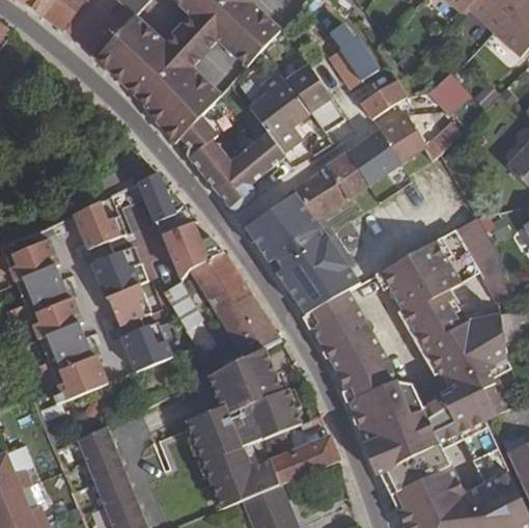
[(19,0),(40,15),(61,28),(82,0),(19,0)]
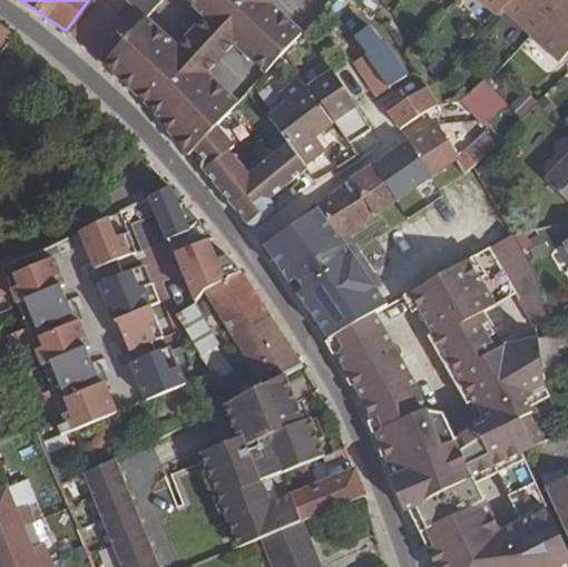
[(264,70),(281,51),(300,31),(268,1),(270,0),(187,0),(204,15),(176,45),(143,15),(125,35),(101,60),(146,105),(170,135),(177,136),(222,88),(204,71),(233,42),(264,70)]
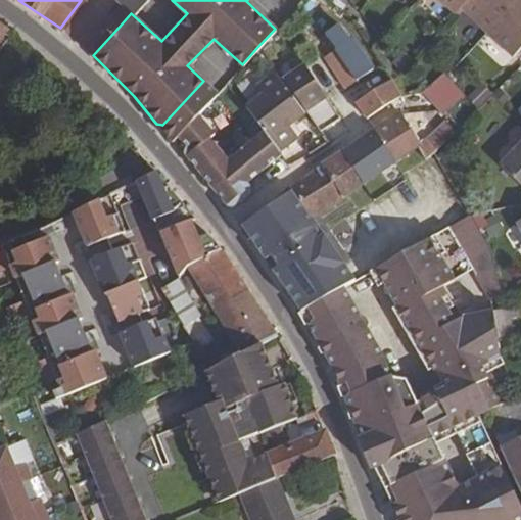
[(115,0),(120,4),(103,21),(114,32),(131,13),(143,0),(115,0)]
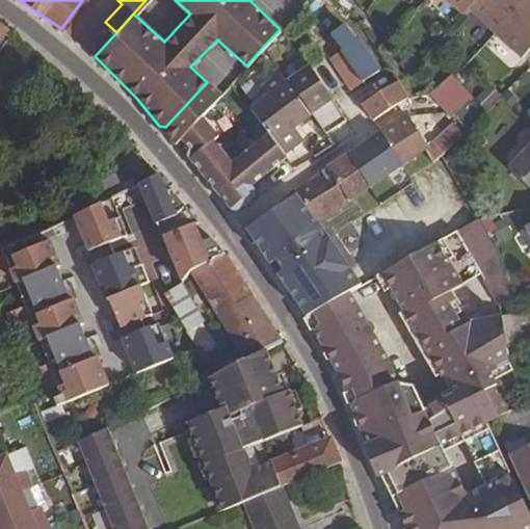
[(447,0),(461,12),(467,7),(473,0),(447,0)]
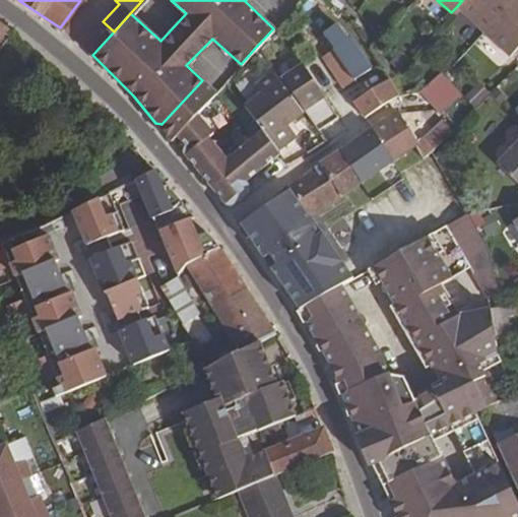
[(462,0),(456,7),(482,30),(511,0),(462,0)]
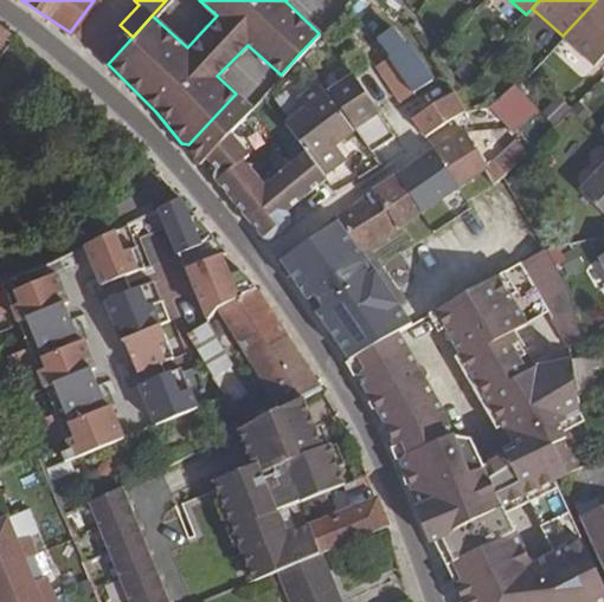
[(596,0),(563,36),(592,64),(603,51),(603,0),(596,0)]
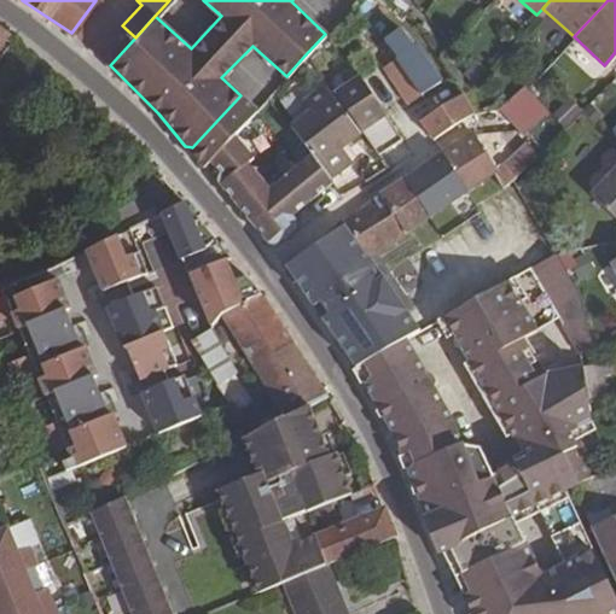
[(395,56),(420,93),(440,80),(414,42),(411,44),(399,25),(384,34),(397,53),(395,56)]
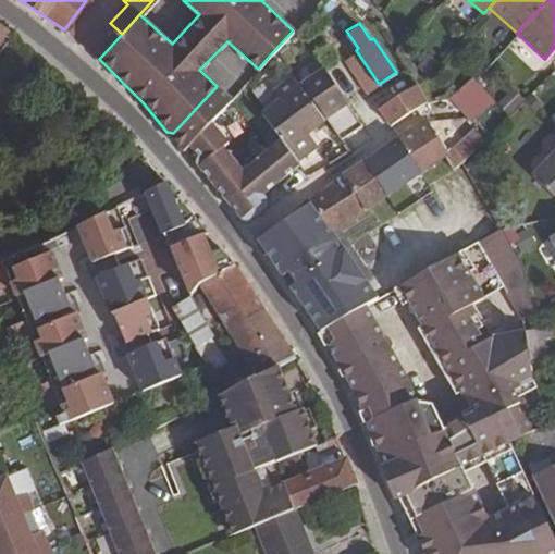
[(45,63),(33,53),(25,63),(37,74),(45,63)]
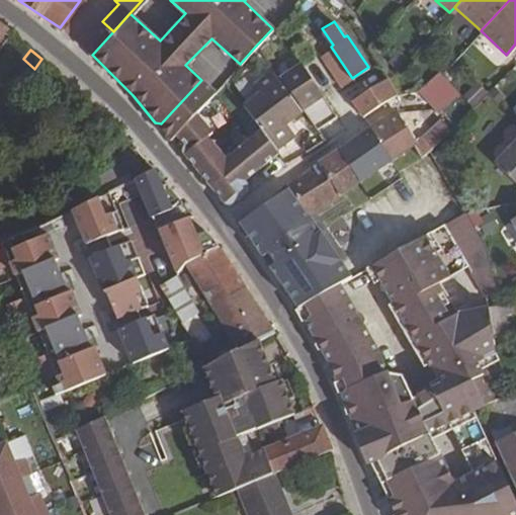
[(298,64),(279,78),(292,95),(301,109),(315,129),(334,113),(304,69),(303,70),(298,64)]
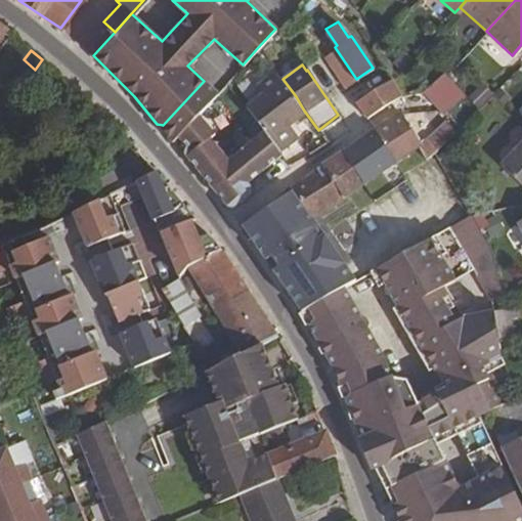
[(289,124),(304,111),(273,70),(255,82),(262,91),(243,104),(262,129),(277,150),(297,135),(289,124)]
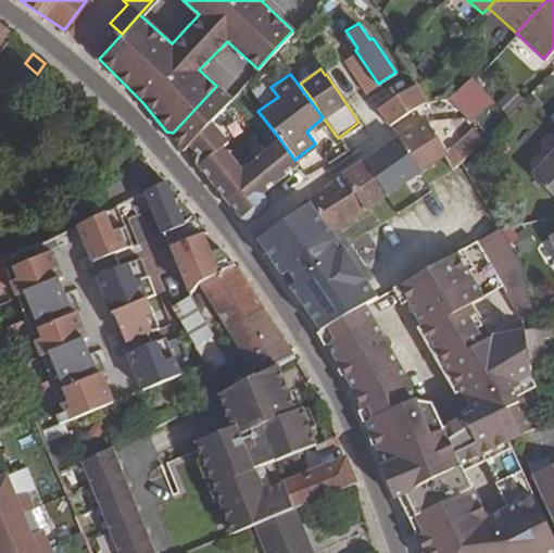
[(448,96),(467,117),(490,96),(474,78),(470,75),(448,96)]
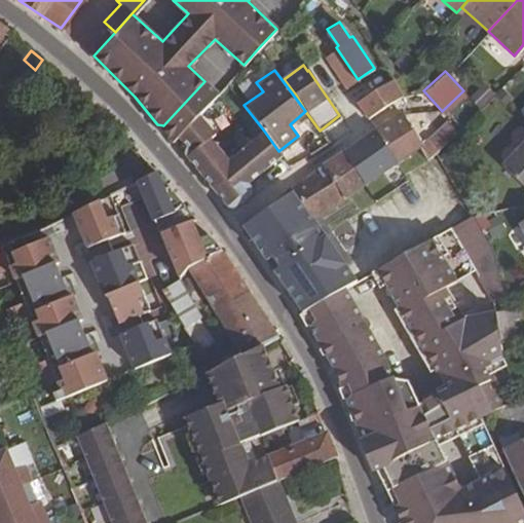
[(394,79),(357,99),(367,115),(402,96),(394,79)]
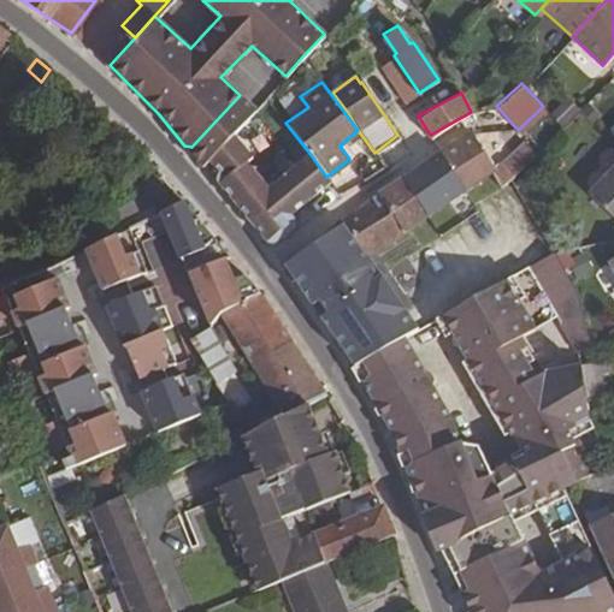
[(207,159),(232,132),(254,110),(240,95),(192,147),(184,146),(201,166),(202,165),(207,159)]
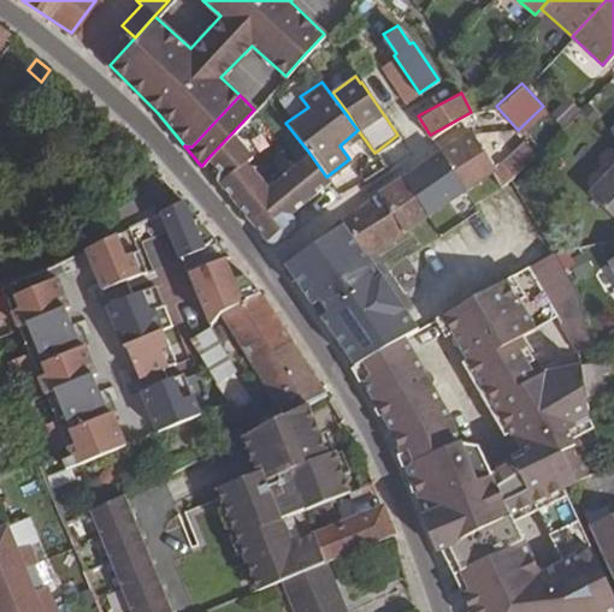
[(491,170),(495,168),(468,129),(438,149),(465,189),(491,170)]
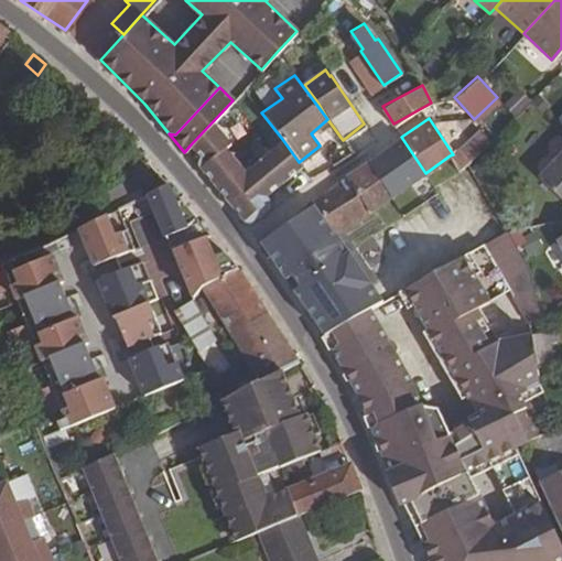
[(269,201),(266,194),(302,165),(299,162),(282,139),(245,170),(226,146),(231,142),(213,121),(190,146),(204,162),(198,166),(238,215),(256,216),(268,207),(269,204),(269,201)]
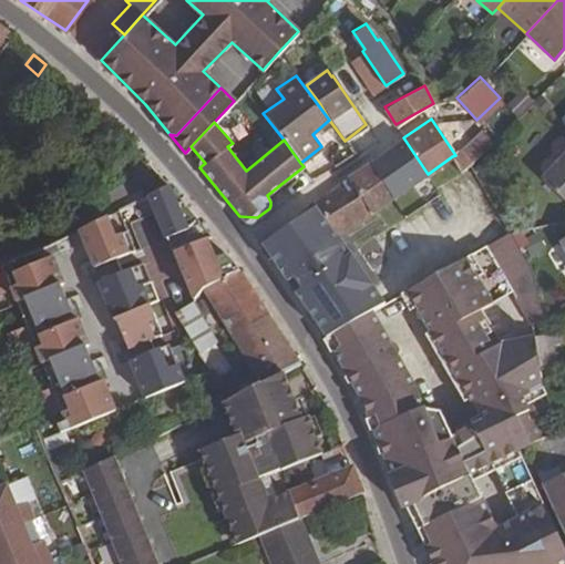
[(459,149),(470,163),(494,140),(482,127),(459,149)]
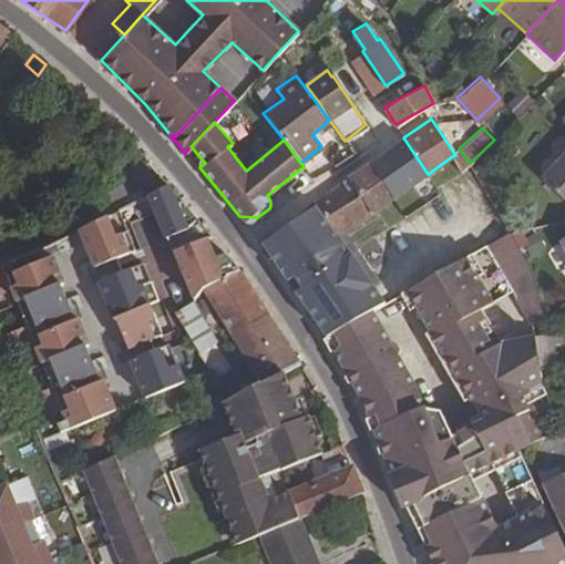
[(392,197),(428,174),(403,137),(369,161),(392,197)]
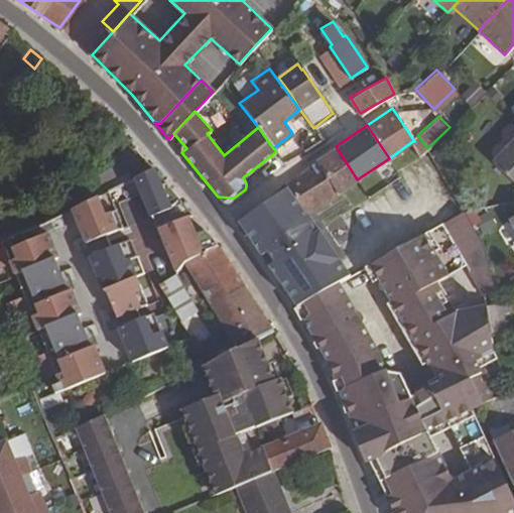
[(513,134),(490,159),(513,182),(513,134)]
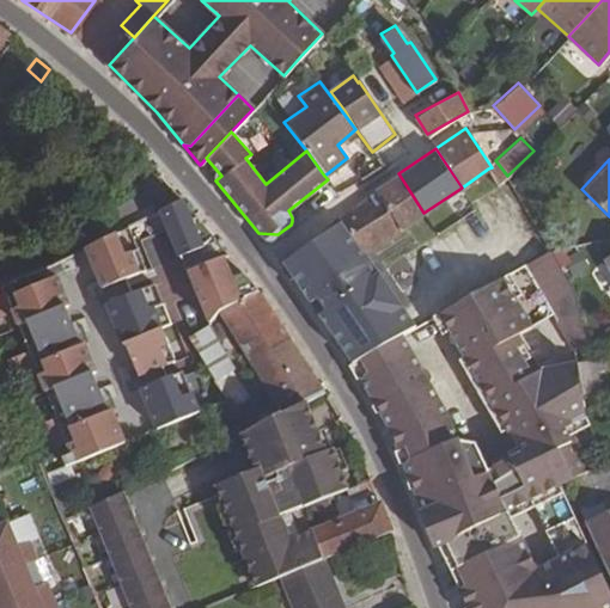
[(401,229),(424,213),(398,173),(373,189),(401,229)]
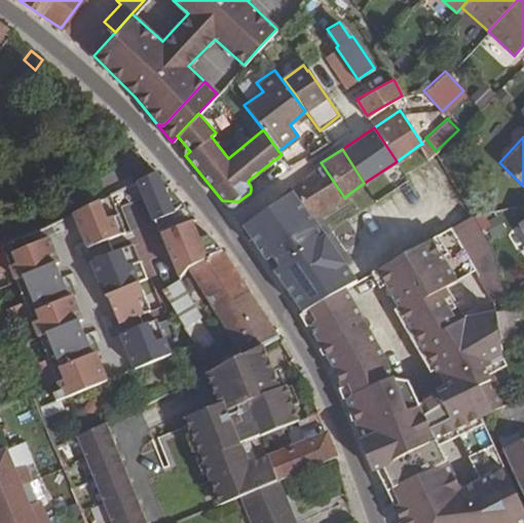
[(315,217),(344,197),(321,162),(290,184),(292,188),(313,218),(315,217)]
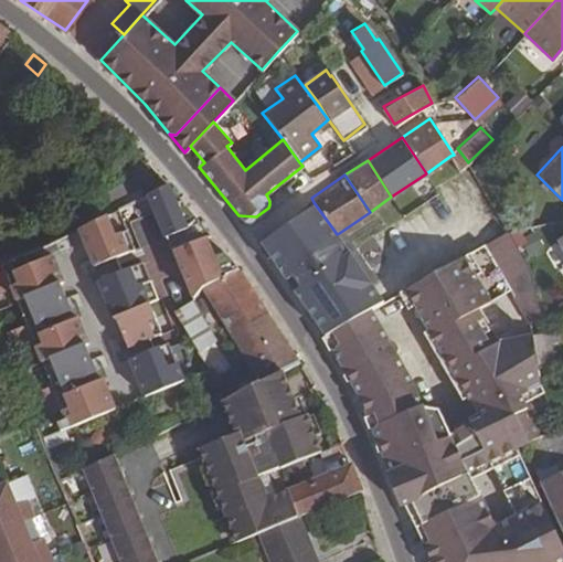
[(180,228),(195,218),(178,197),(163,208),(180,228)]
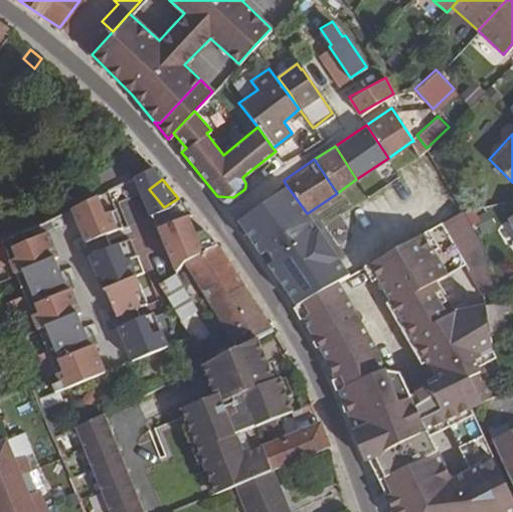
[(307,213),(286,184),(237,219),(261,251),(266,248),(273,260),(268,263),(294,304),(336,281),(347,275),(309,212),(307,213)]
